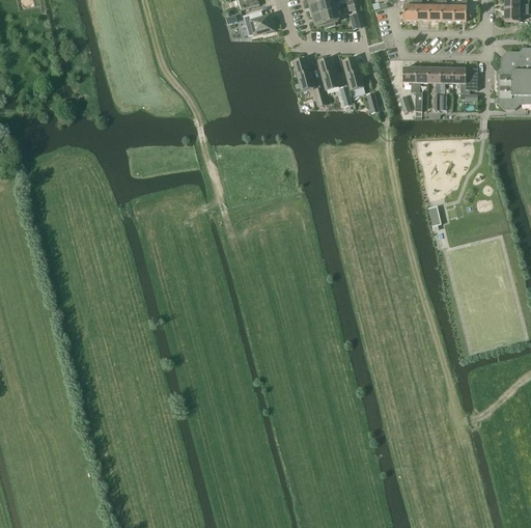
[(239,0),(241,8),(259,4),(258,0),(239,0)]
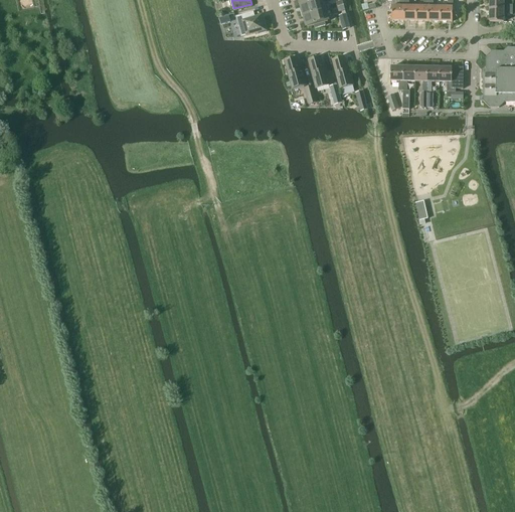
[(325,8),(323,0),(314,0),(302,3),(304,14),(325,8)]
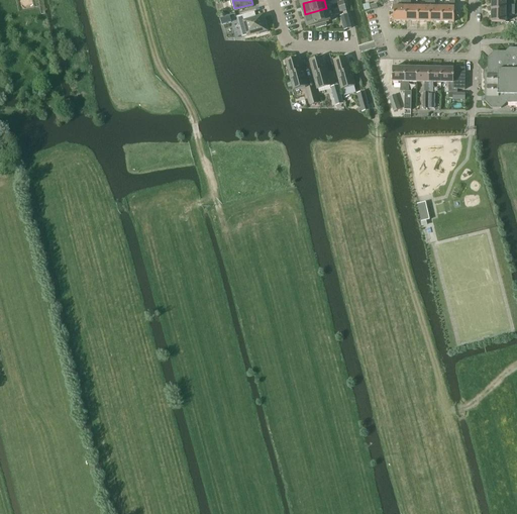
[(393,18),(405,18),(405,0),(401,0),(401,4),(394,4),(393,18)]
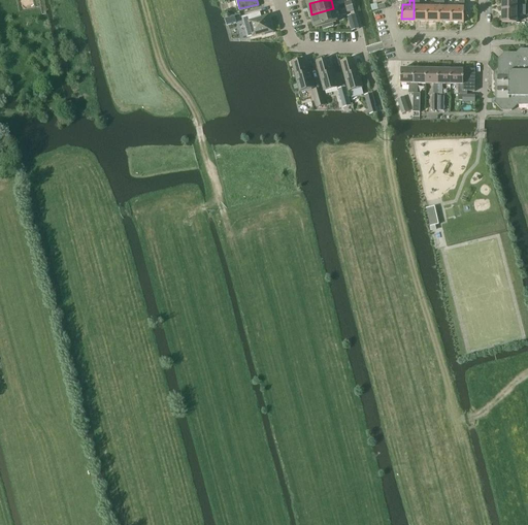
[(414,0),(414,19),(426,19),(427,4),(419,4),(419,0),(414,0)]
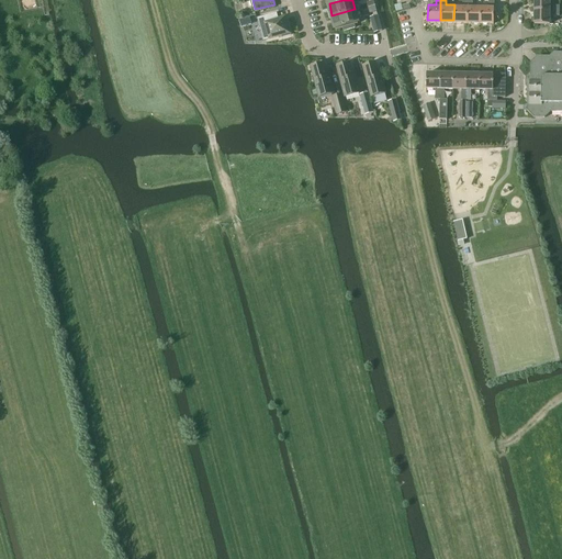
[(467,21),(467,0),(462,0),(462,6),(454,4),(453,20),(467,21)]
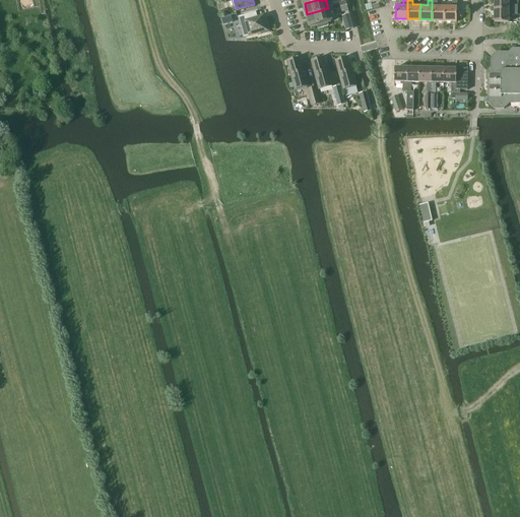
[(444,19),(444,5),(437,5),(437,0),(432,0),(432,19),(444,19)]
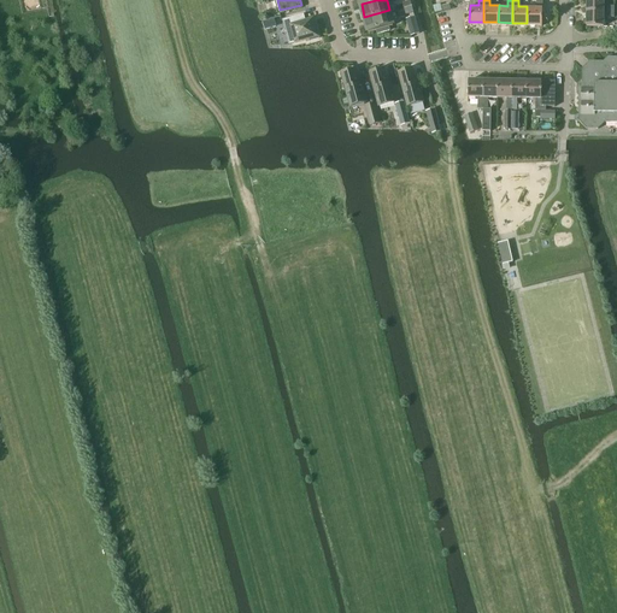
[(536,0),(536,6),(527,6),(527,23),(542,23),(542,0),(536,0)]
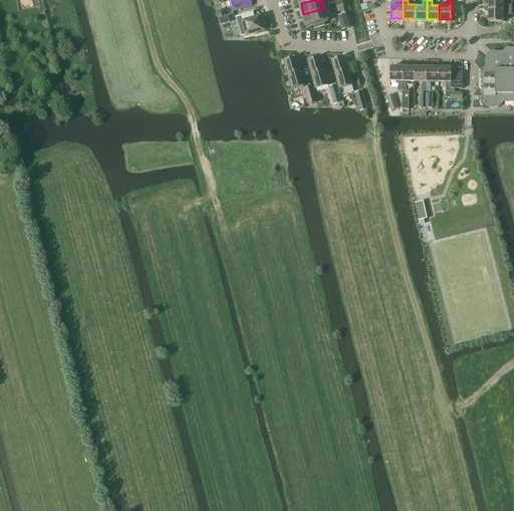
[(511,7),(489,7),(488,20),(502,20),(503,12),(511,12),(511,7)]
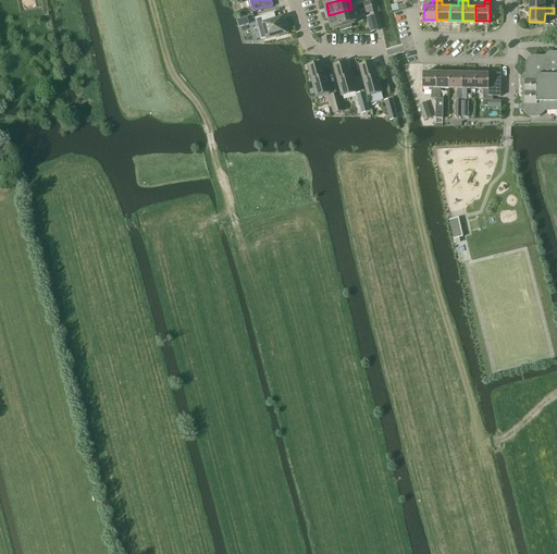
[(351,9),(329,15),(332,27),(339,25),(341,28),(351,25),(350,22),(355,21),(351,9)]
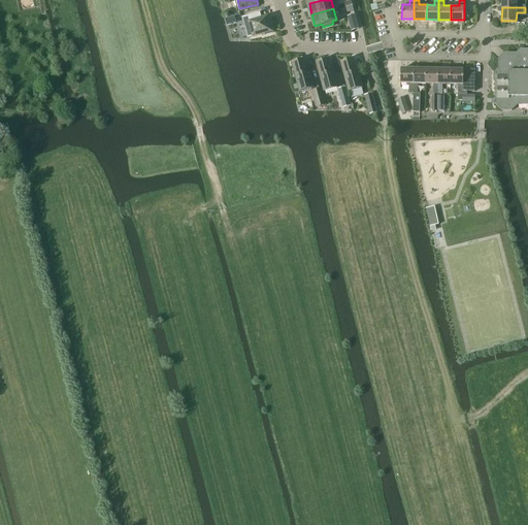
[(273,30),(271,23),(269,23),(267,15),(262,17),(260,10),(241,14),(248,36),(265,31),(265,32),(273,30)]
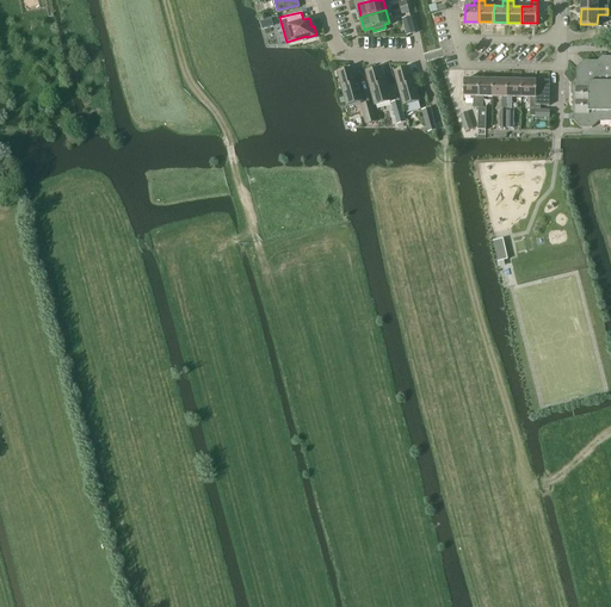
[(415,30),(411,13),(402,16),(407,32),(415,30)]
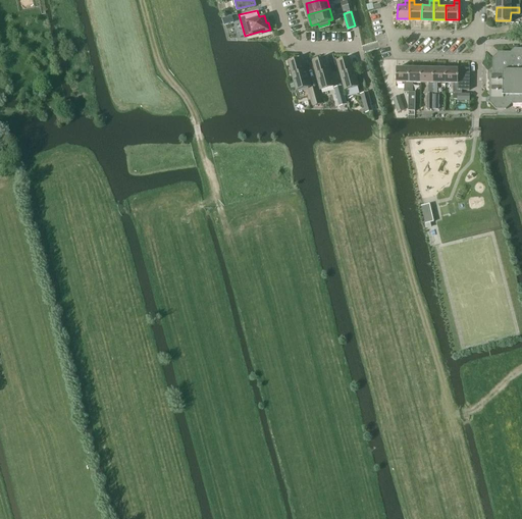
[(489,89),(487,91),(489,93),(489,94),(489,96),(489,97),(499,106),(506,106),(511,101),(521,101),(521,46),(519,46),(514,46),(512,48),(510,50),(508,50),(502,49),(491,59),(491,65),(488,69),(487,69),(487,78),(489,80),(487,82),(489,84),(487,87),(489,89)]
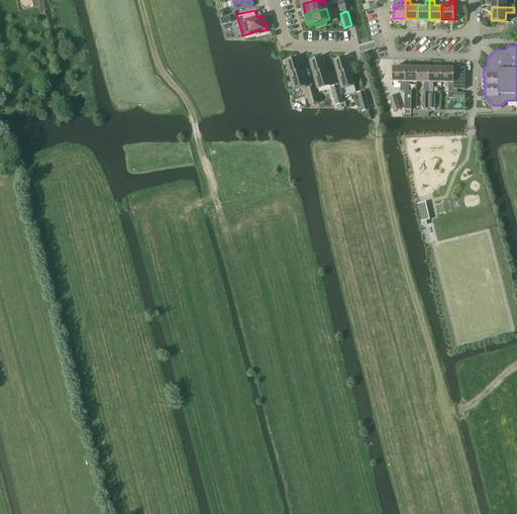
[(297,56),(287,59),(294,87),(306,84),(302,68),(300,69),(297,56)]
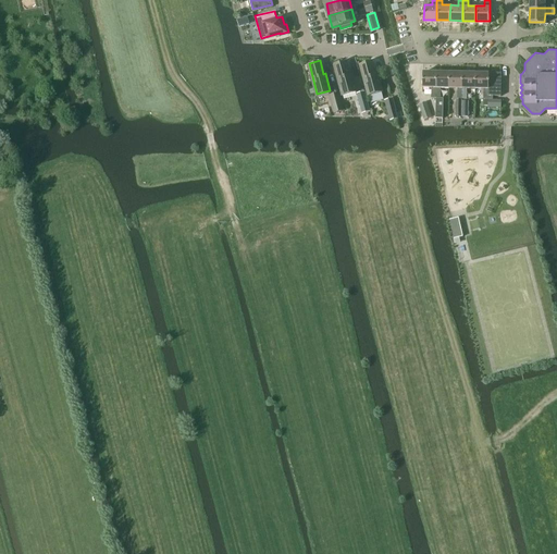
[(351,73),(349,74),(346,60),(334,63),(343,94),(356,89),(351,73)]
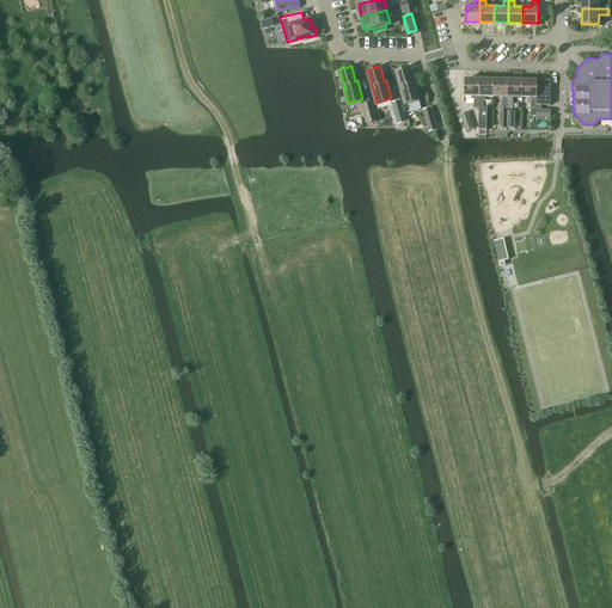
[(396,69),(402,88),(405,103),(420,98),(415,80),(412,81),(409,66),(396,69)]
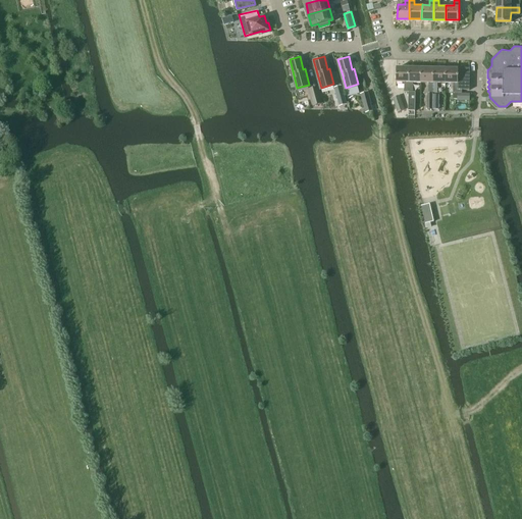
[(409,90),(409,64),(397,64),(396,80),(405,80),(404,90),(409,90)]
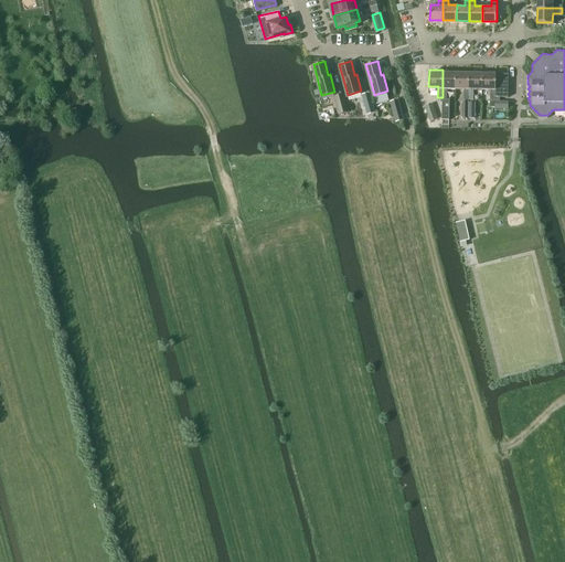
[(447,86),(456,87),(456,70),(443,70),(443,97),(441,117),(449,117),(449,97),(446,97),(447,86)]
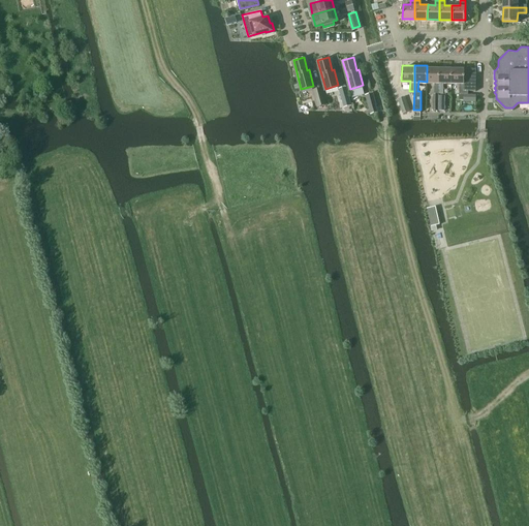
[(427,65),(427,82),(435,82),(434,91),(438,91),(439,66),(427,65)]
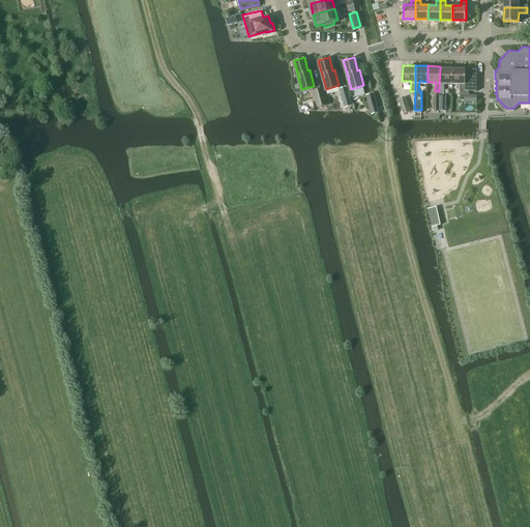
[(452,82),(452,66),(440,66),(439,91),(443,91),(444,82),(452,82)]
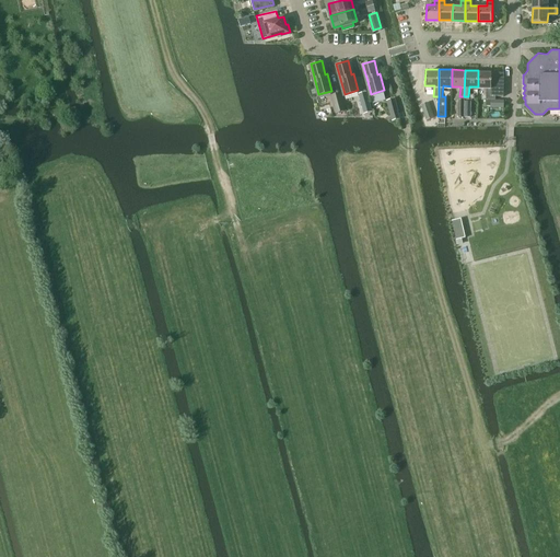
[(492,70),(478,70),(478,86),(486,86),(486,102),(494,102),(494,97),(491,97),(492,70)]
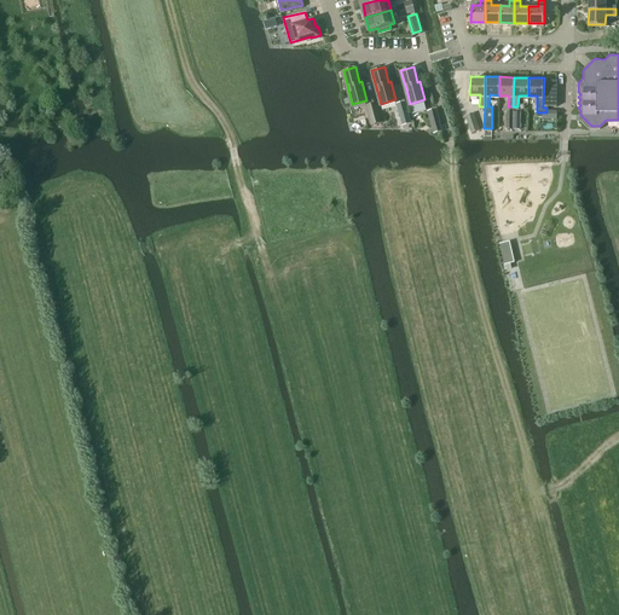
[(557,77),(544,77),(543,108),(547,108),(548,104),(557,104),(557,77)]
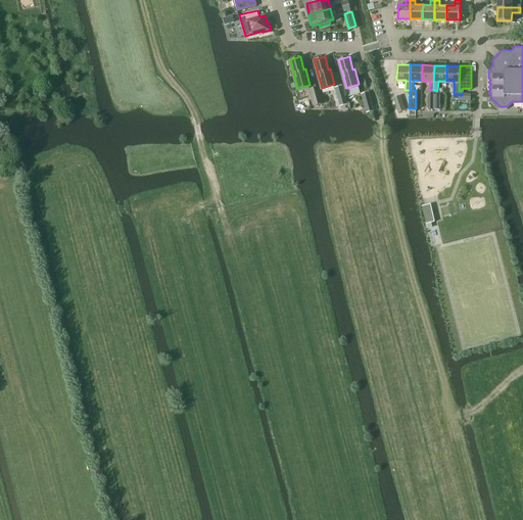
[(310,88),(314,103),(322,101),(318,86),(310,88)]
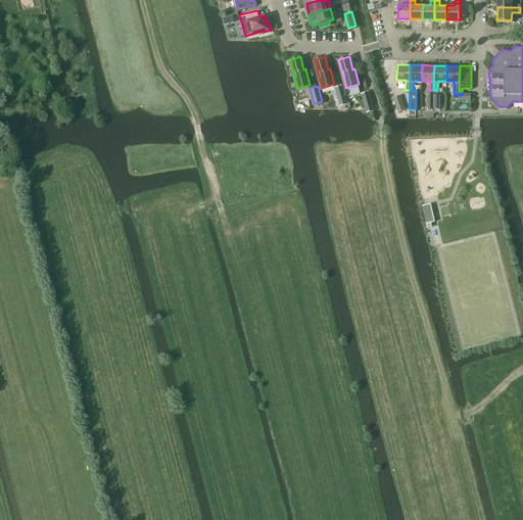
[(339,103),(346,102),(343,90),(336,92),(339,103)]
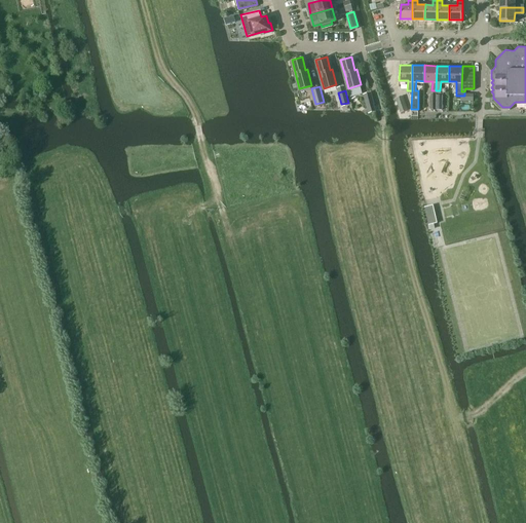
[(367,104),(374,103),(371,91),(364,92),(367,104)]
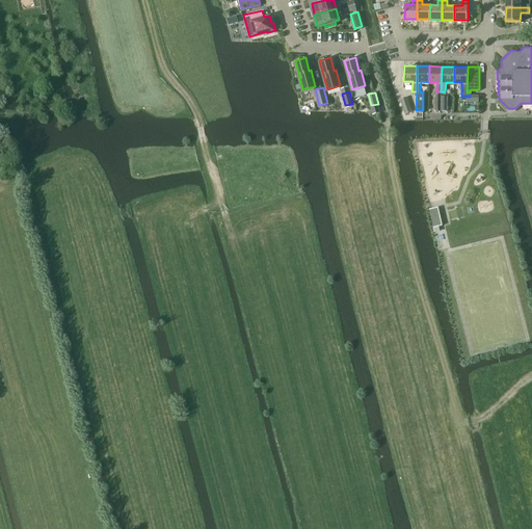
[(407,95),(400,97),(405,111),(413,109),(407,95)]
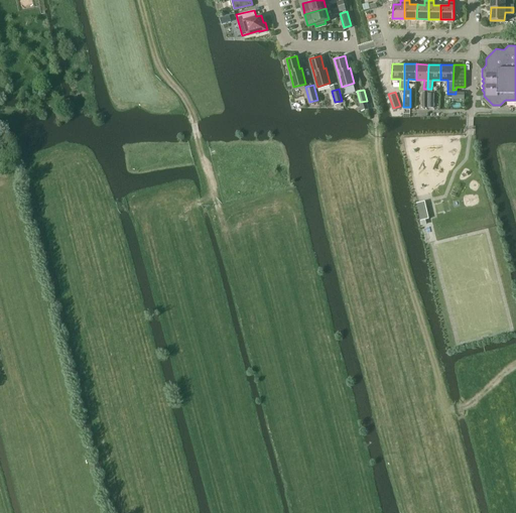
[(416,201),(417,205),(421,224),(422,224),(427,223),(425,218),(429,217),(425,199),(416,201)]
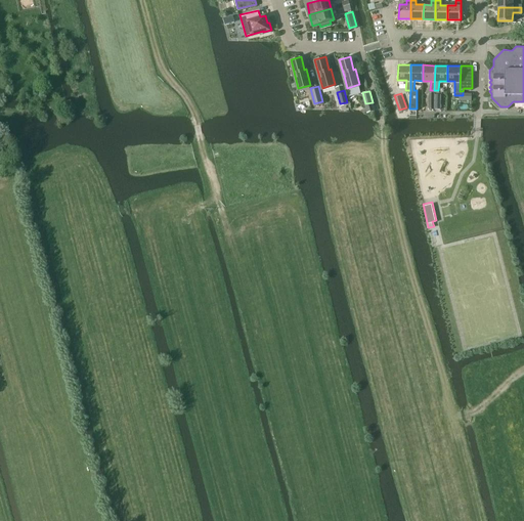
All buildings are outlined.
